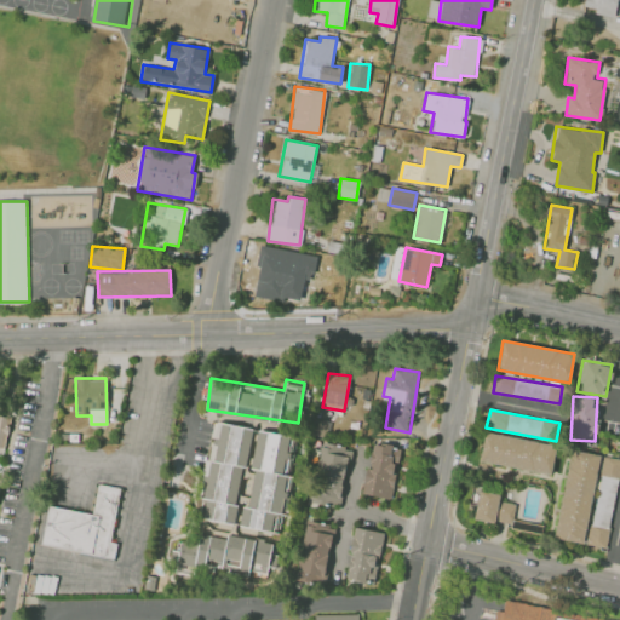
[(250,428),(214,422),(200,518),(235,524),(250,428)]
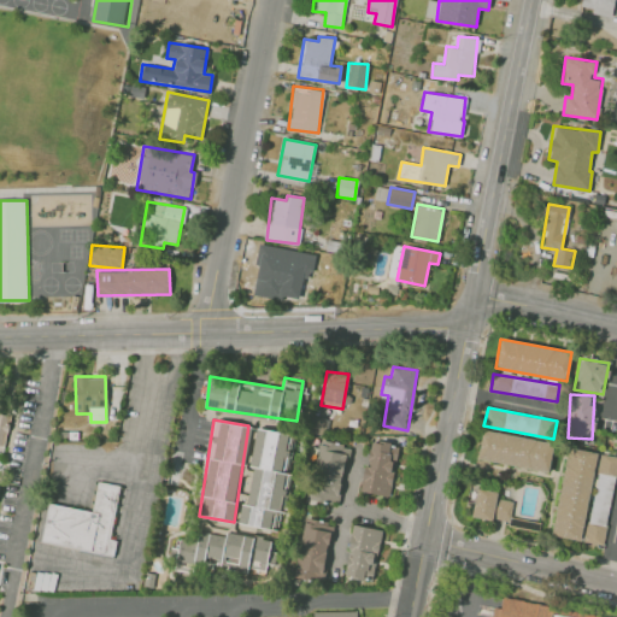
[(294,434),(257,428),(241,524),(276,530),(280,511),(283,512),(289,474),(288,474),(294,434)]
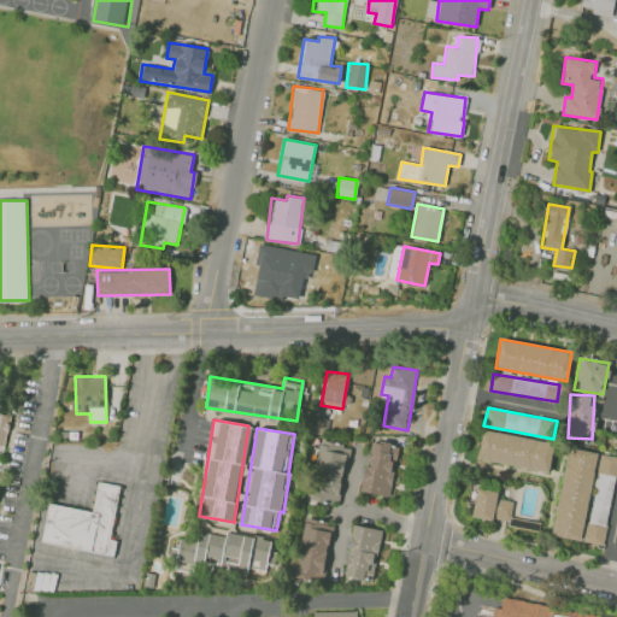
[(548,472),(553,444),(482,430),(476,459),(548,472)]
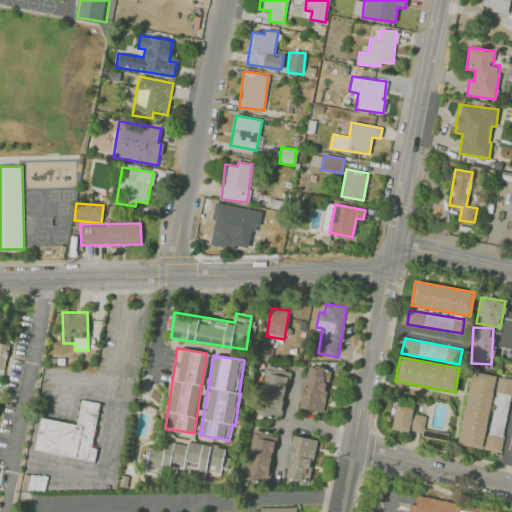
[(330,370),(307,365),(299,408),(322,412),(330,370)]
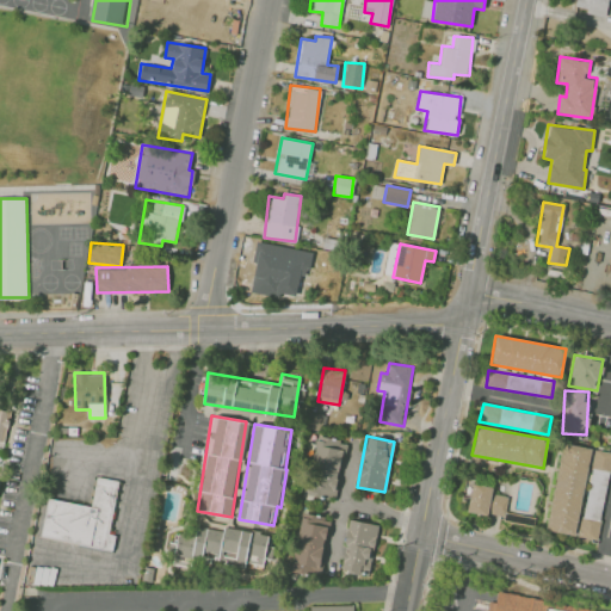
[(337,497),(344,440),(316,437),(309,493),(337,497)]
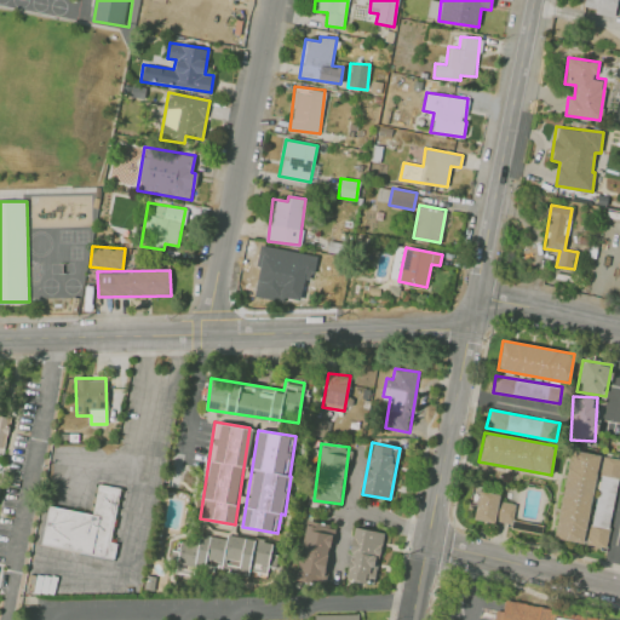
[(598,454),(569,449),(556,539),(607,546),(619,460),(619,458),(604,457),(593,534),(586,533),(598,454)]
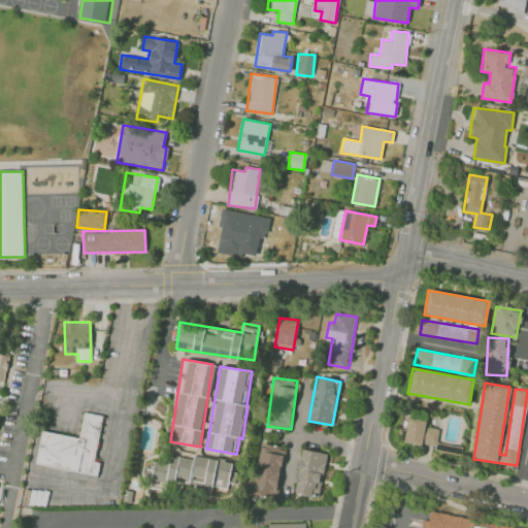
[(85,413),(104,416),(96,461),(101,462),(98,475),(35,464),(42,431),(79,438),(85,413)]
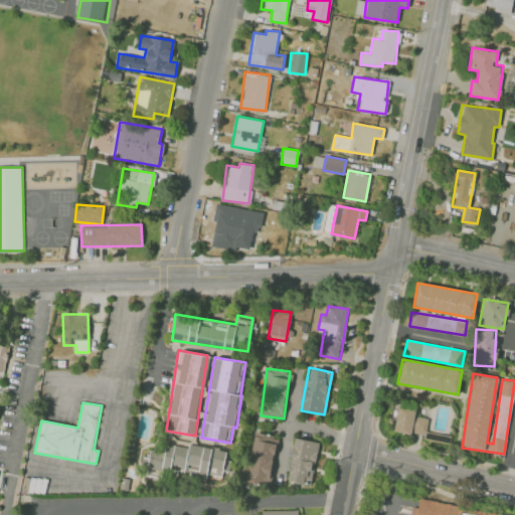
[(393,433),(450,441),(450,435),(425,432),(427,418),(414,416),(414,409),(397,407),(393,433)]
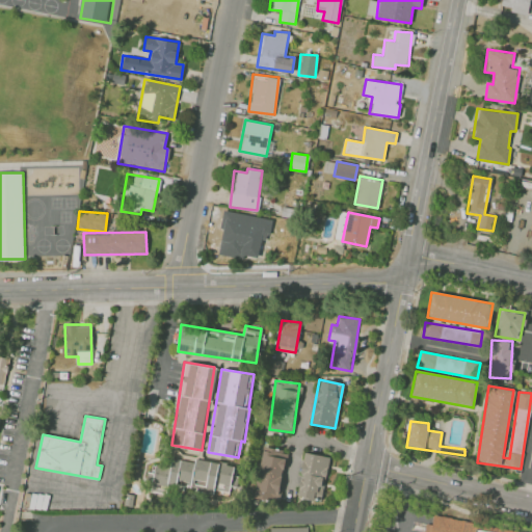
[(255,496),(278,500),(286,450),(262,446),(255,496)]
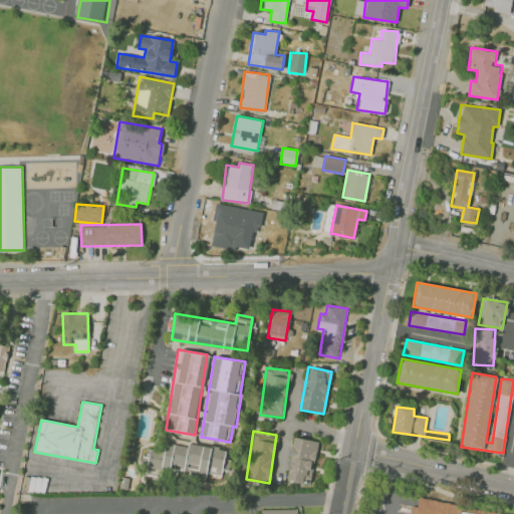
[(316,441),(293,437),(287,480),(310,483),(316,441)]
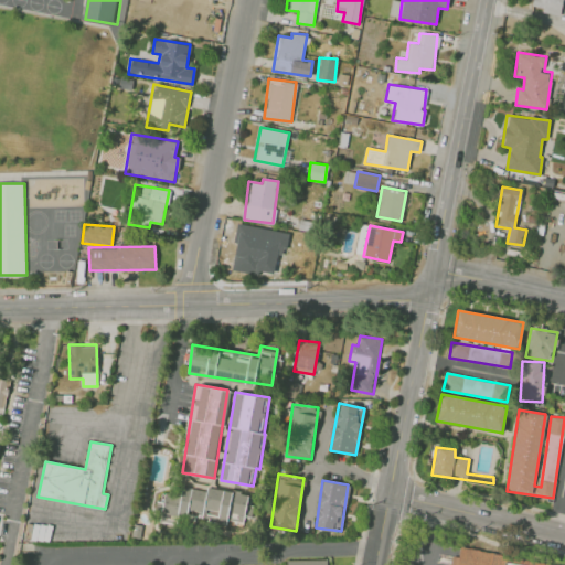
[(248,493),(206,488),(205,490),(183,487),(182,494),(160,491),(158,507),(161,508),(160,518),(177,520),(178,514),(226,522),(227,520),(244,523),(248,493)]
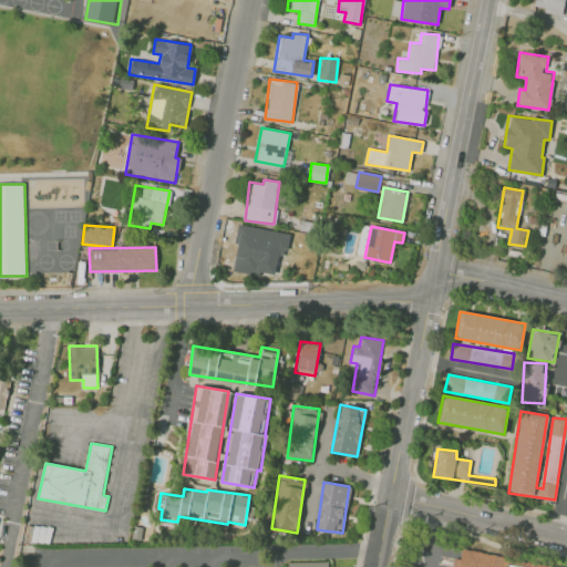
[(556,566),(462,548),(460,559),(453,558),(451,566),(556,566)]
